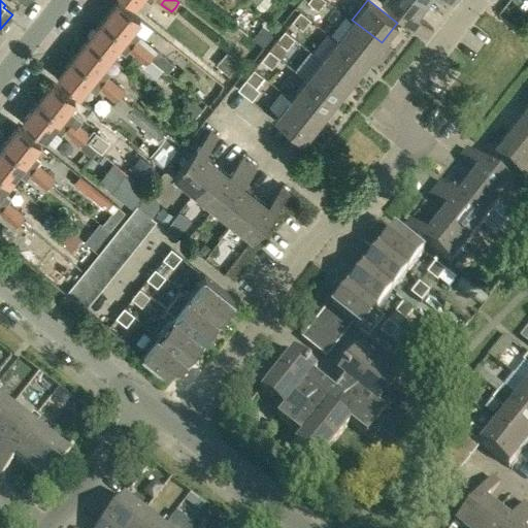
[(427,36),(432,29),(416,15),(425,3),(421,0),(381,0),(416,27),(427,36)]
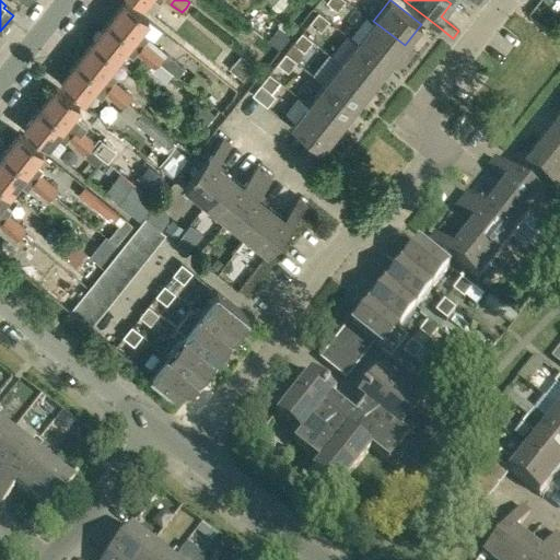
[(126,1),(109,21),(133,39),(131,42),(140,48),(144,43),(149,37),(140,31),(149,20),(126,1)]
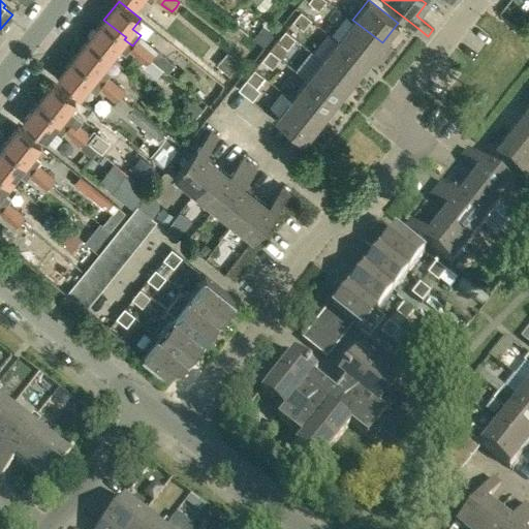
[(292,21),(302,28),(310,19),(300,10),(292,21)]
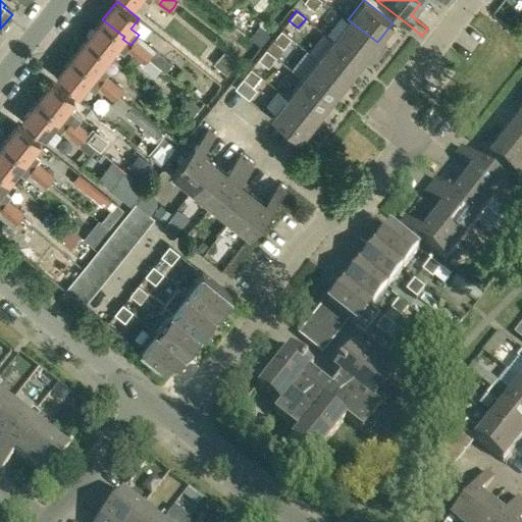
[(102,19),(87,39),(109,56),(115,48),(122,54),(126,49),(131,45),(122,39),(124,37),(102,19)]
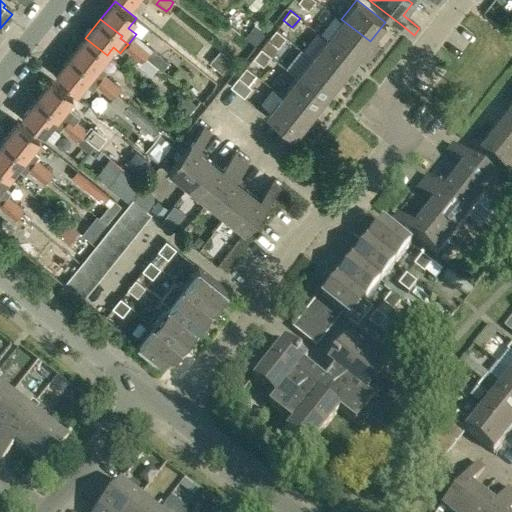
[(355,60),(370,41),(341,19),(326,38),(355,60)]
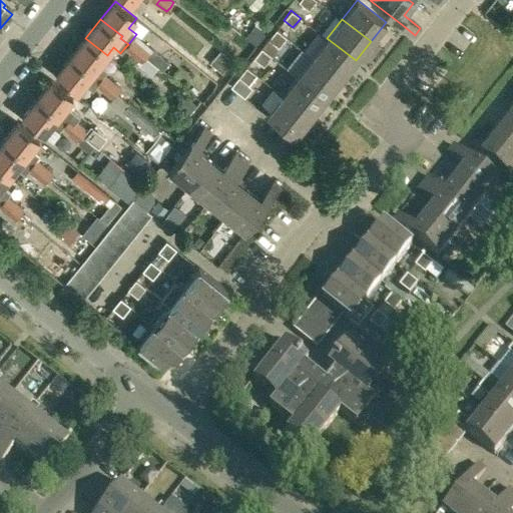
[(253,26),(244,37),(251,43),(254,45),(264,34),(253,26)]
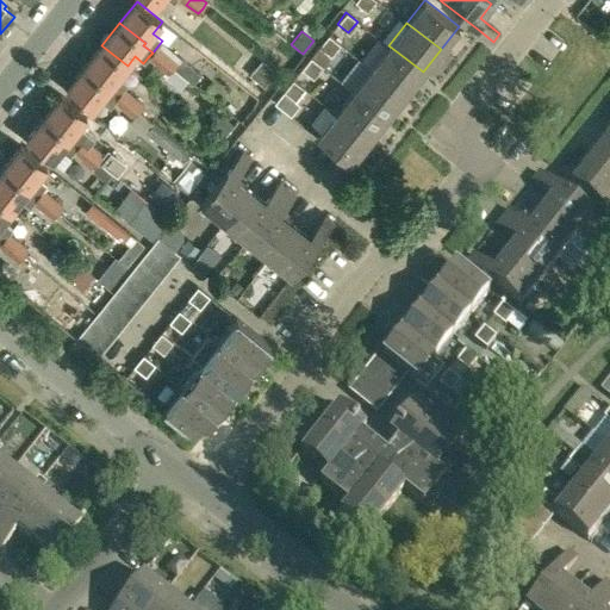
[(319,47),(330,55),(340,44),(328,35),(319,47)]
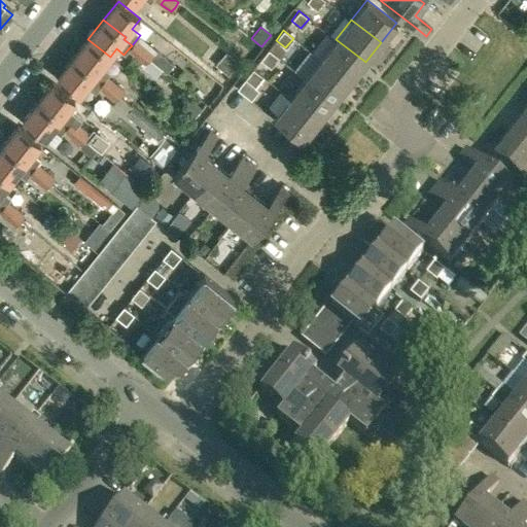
[(88,39),(72,58),(95,75),(102,81),(106,77),(109,72),(102,66),(110,57),(88,39)]
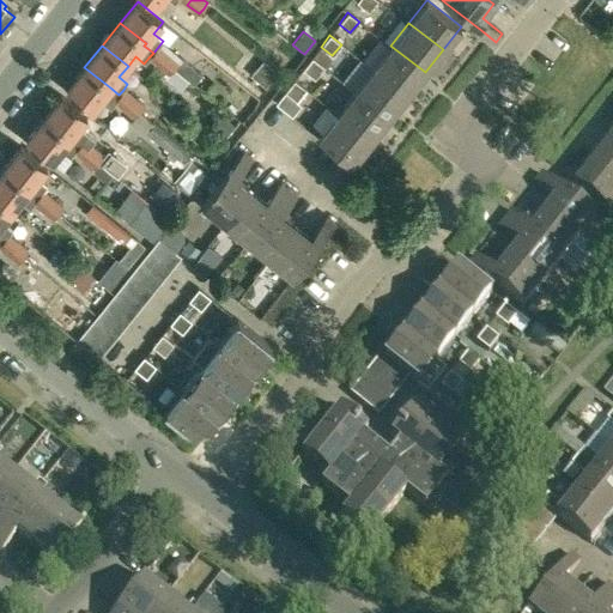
[(390,46),(372,68),(407,96),(425,72),(390,46)]
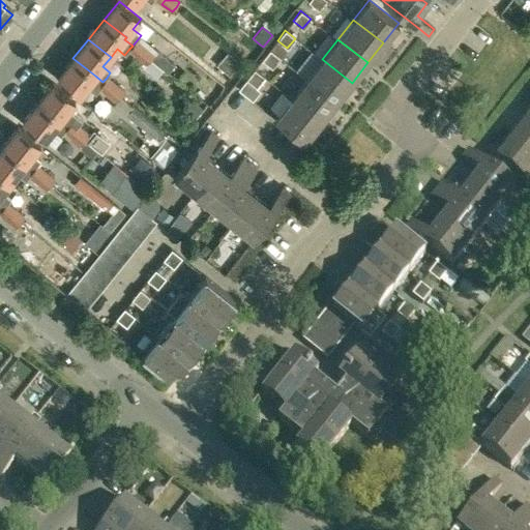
[(133,46),(128,50),(136,55),(137,57),(145,47),(137,40),(133,46)]
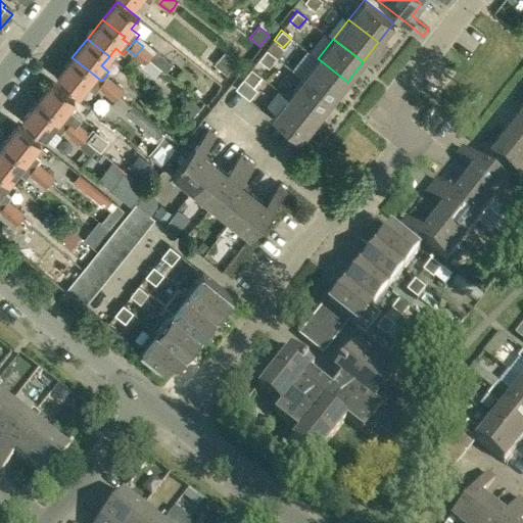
[(143,46),(135,56),(139,59),(143,62),(147,57),(151,53),(143,46)]
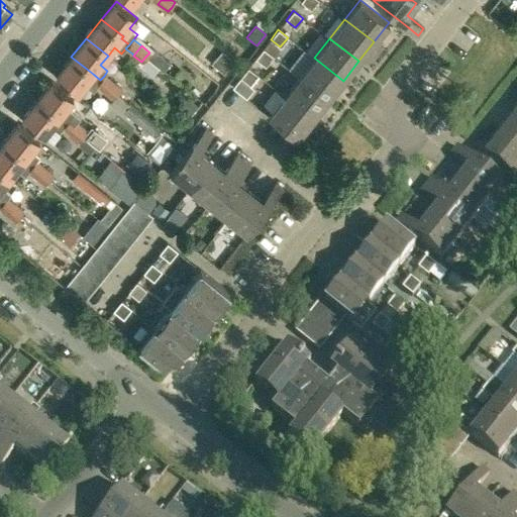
[(149,53),(145,57),(159,68),(163,71),(170,63),(151,48),(149,53)]
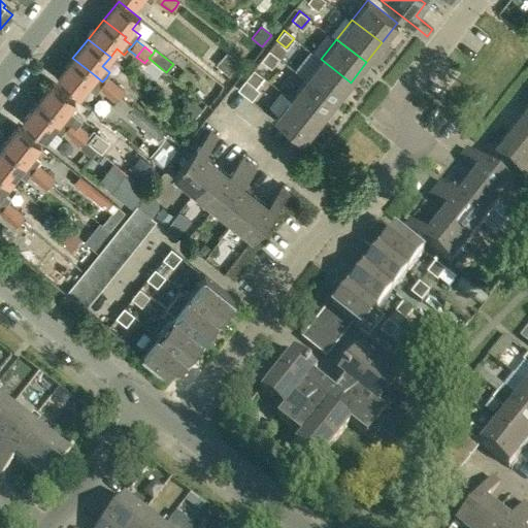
[(225,51),(215,63),(228,73),(238,61),(225,51)]
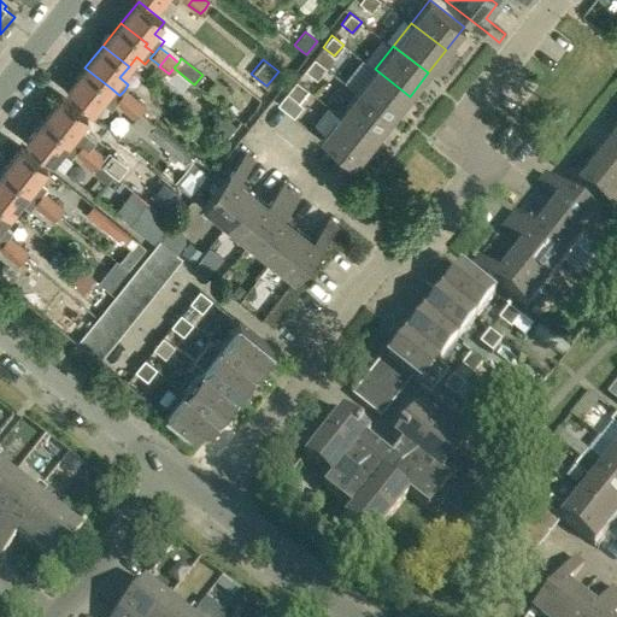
[(305,70),(316,78),(324,68),(313,59),(305,70)]
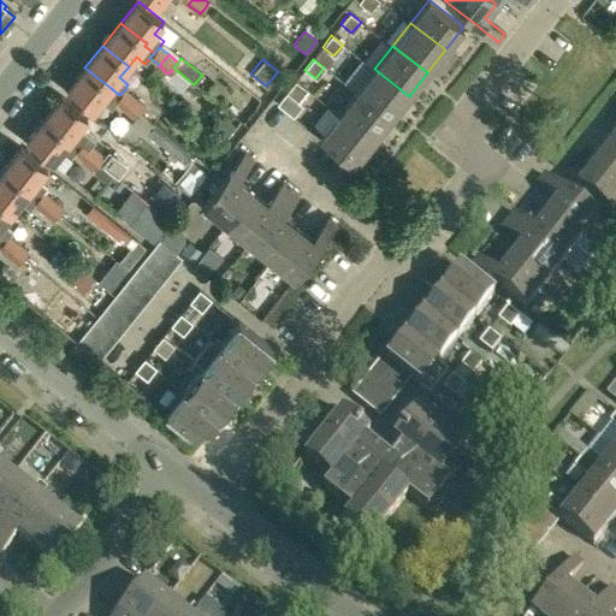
[(84,67),(66,92),(92,112),(100,101),(110,108),(114,102),(119,95),(111,88),(84,67)]
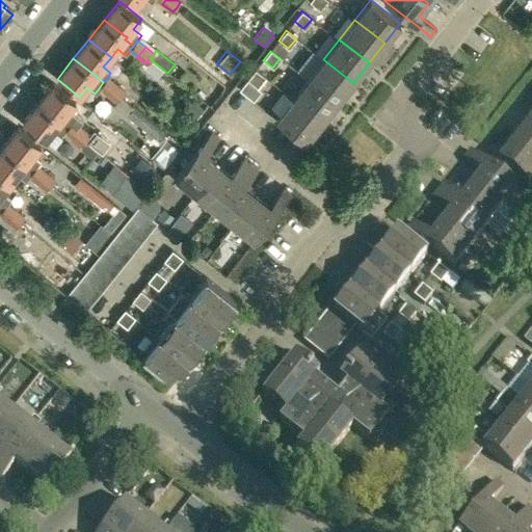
[(145,63),(142,67),(156,78),(163,70),(150,58),(145,63)]
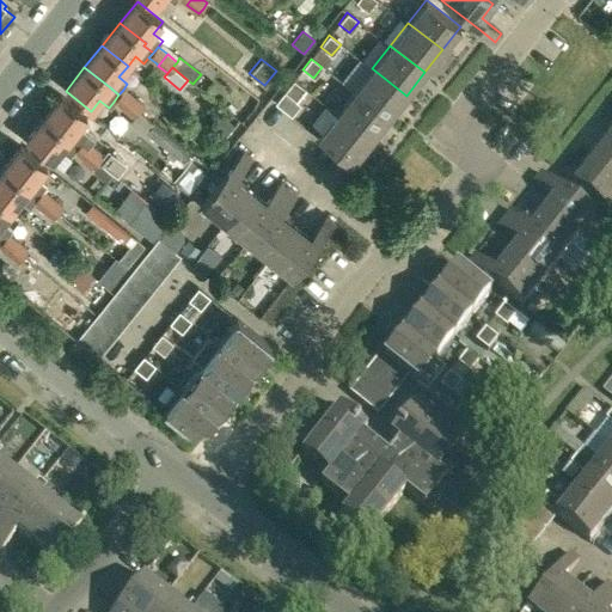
[(389,117),(407,96),(372,68),(354,91),(389,117)]
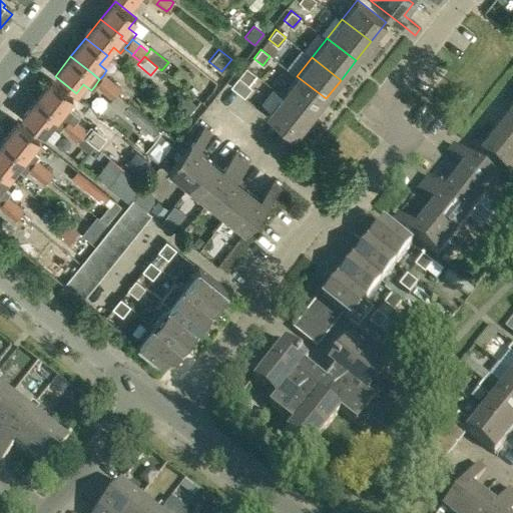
[(238,77),(247,84),(254,75),(245,68),(238,77)]
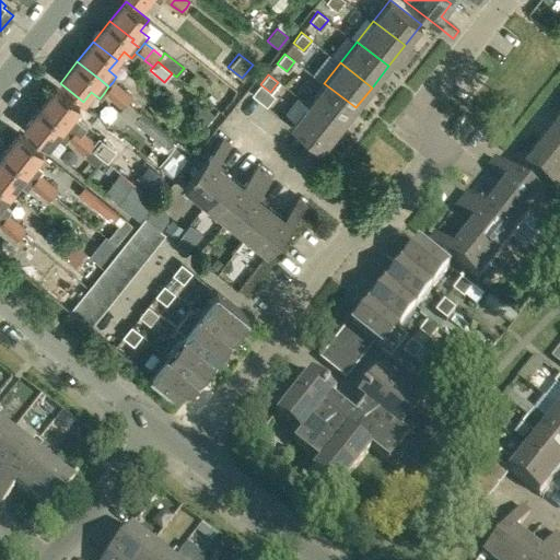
[(108,86),(104,93),(113,100),(121,89),(113,82),(108,86)]
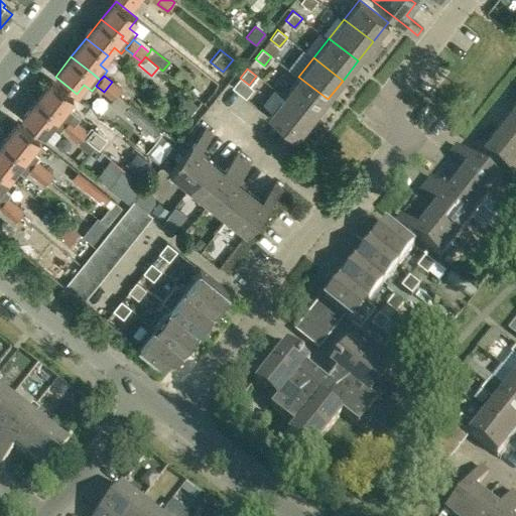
[(298,77),(283,96),(312,118),(328,99),(298,77)]
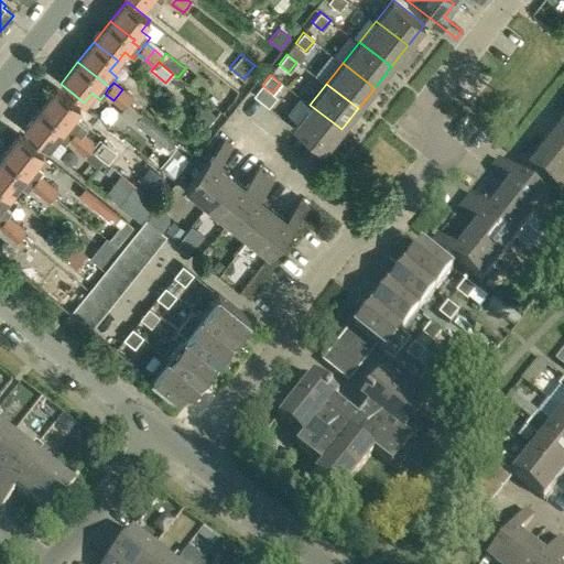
[(262,85),(253,95),(263,102),(272,93),(262,85)]
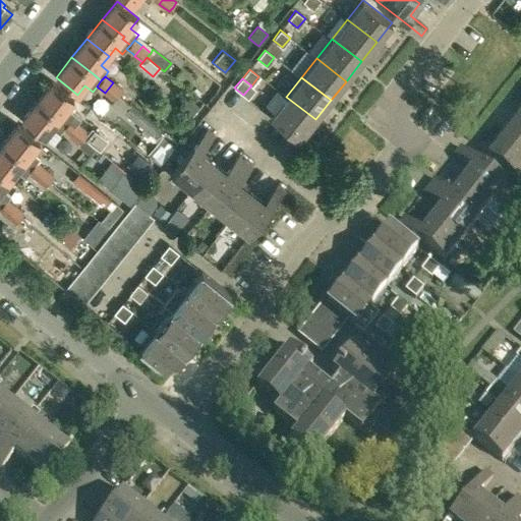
[(53,81),(38,101),(59,118),(59,117),(67,123),(70,120),(75,124),(79,119),(66,108),(74,99),(53,81)]
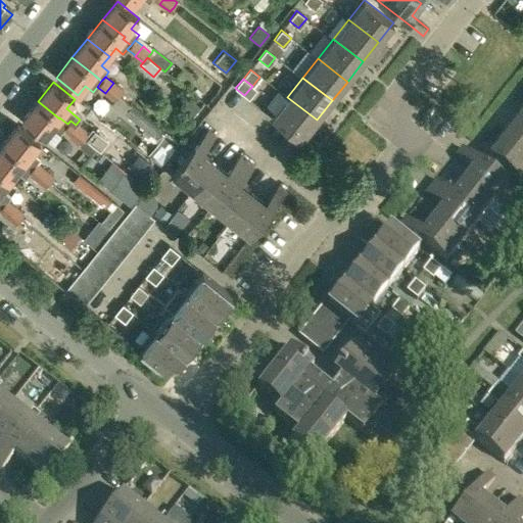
[(113,83),(105,93),(114,100),(123,90),(113,83)]
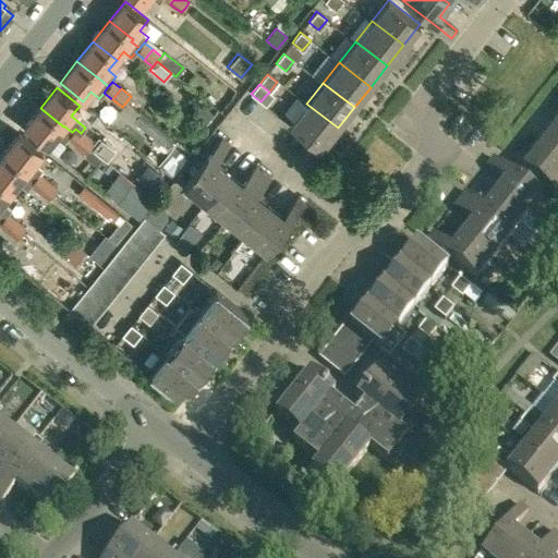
[(199,102),(190,114),(203,124),(213,113),(199,102)]
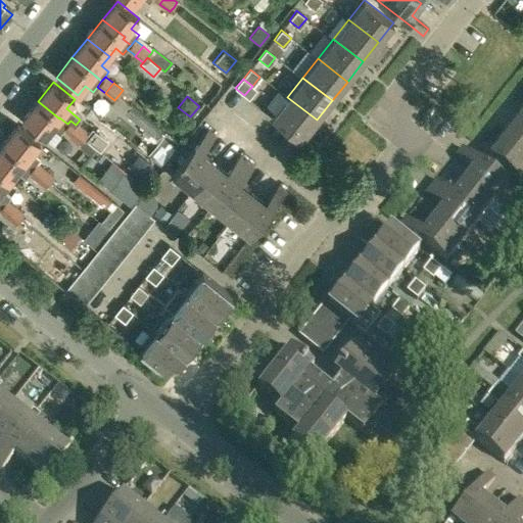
[(300,140),(317,120),(287,97),(272,116),(300,140)]
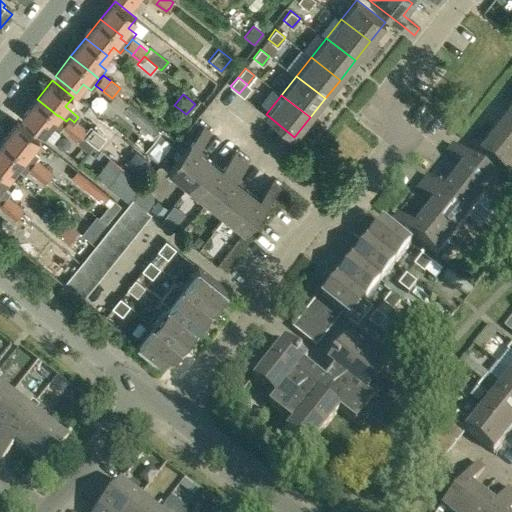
[(37,99),(21,118),(42,135),(50,125),(58,132),(61,127),(62,126),(66,121),(58,115),(58,116),(37,99)]
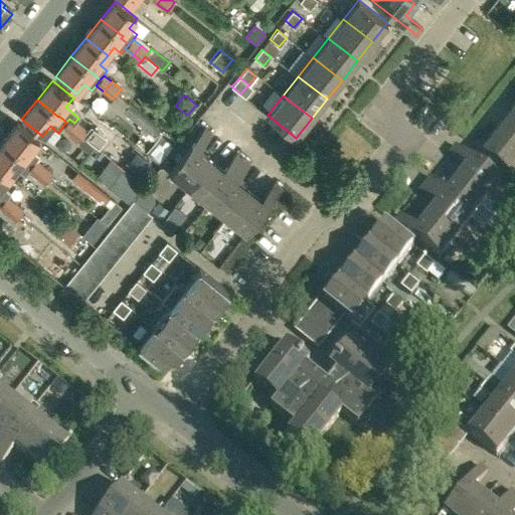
[(161,133),(158,130),(127,106),(122,112),(142,127),(139,131),(153,142),(161,133)]
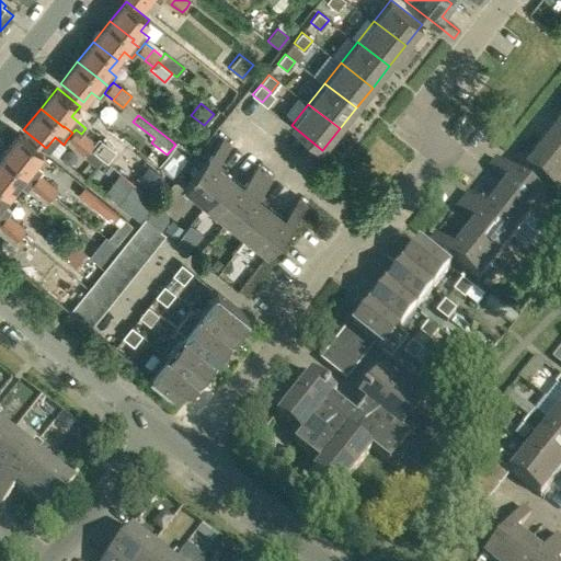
[(68,138),(67,139),(77,147),(84,136),(81,134),(76,129),(72,133),(68,138)]
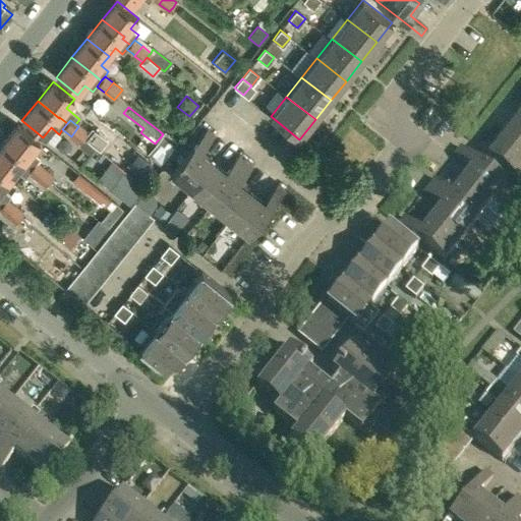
[(520,123),(518,121),(504,138),(520,152),(520,123)]
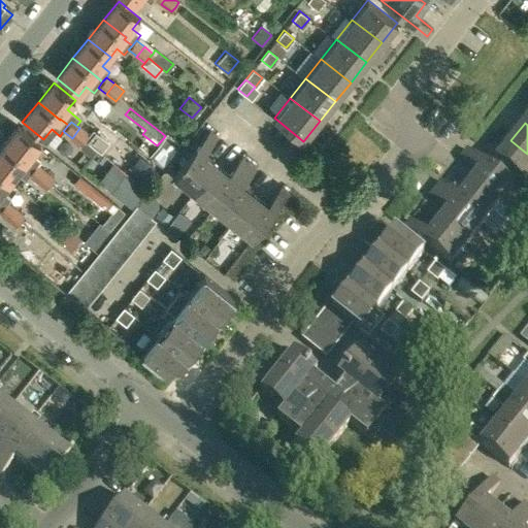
[(19,126),(4,144),(26,162),(25,163),(32,169),(36,165),(40,160),(32,154),(40,143),(19,126)]
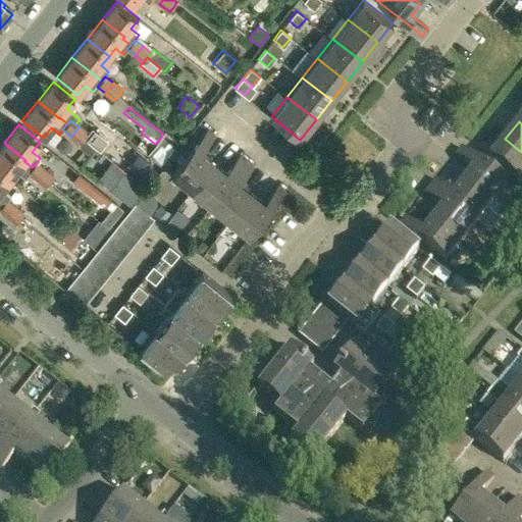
[(79,126),(71,137),(80,143),(81,142),(83,139),(88,134),(86,133),(79,126)]
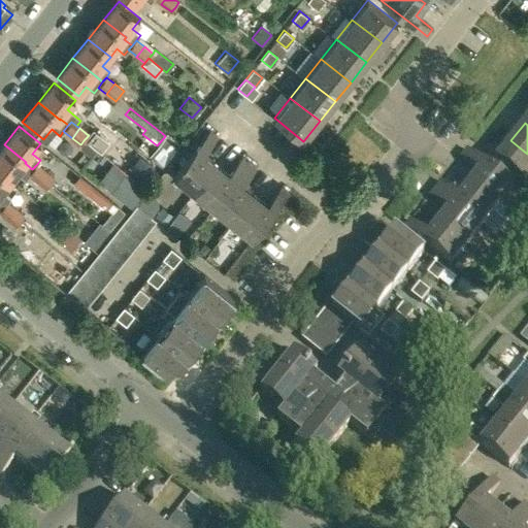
[(205,154),(219,137),(209,130),(173,176),(193,193),(217,163),(205,154)]
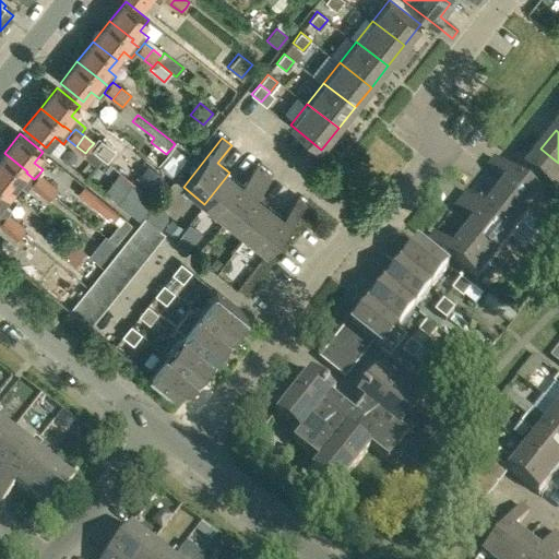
[(94,143),(88,149),(102,158),(110,147),(100,140),(96,145),(94,143)]
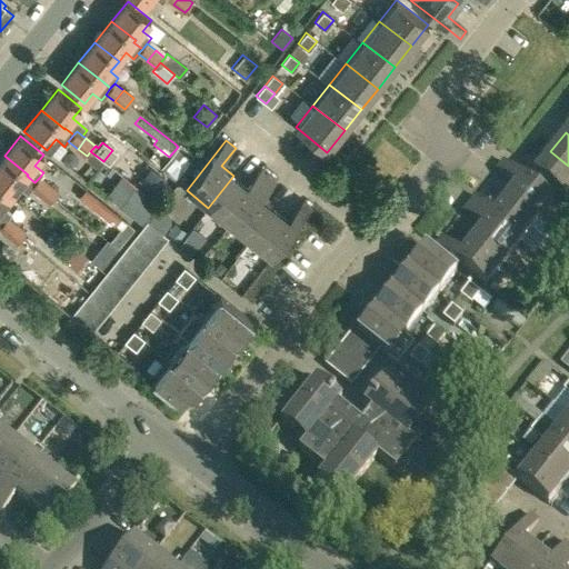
[(87,156),(85,158),(98,169),(103,161),(90,151),(88,155),(87,156)]
